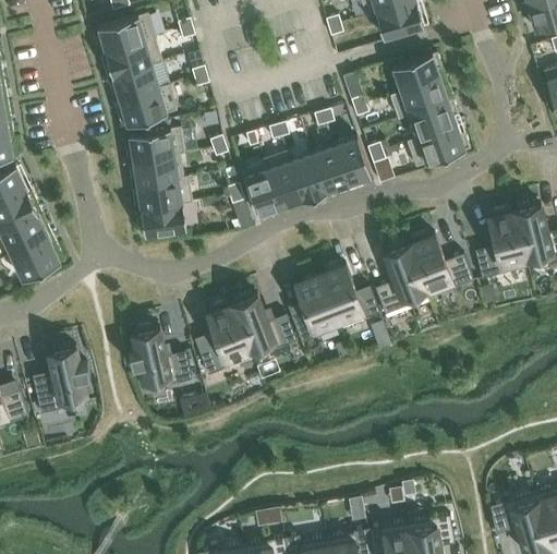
[(121,9),(118,0),(109,0),(112,11),(121,9)]
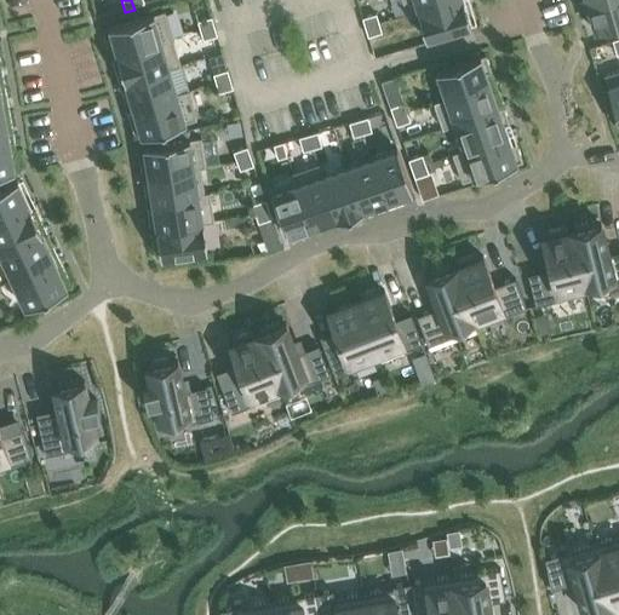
[(143,7),(141,0),(131,0),(135,10),(143,7)]
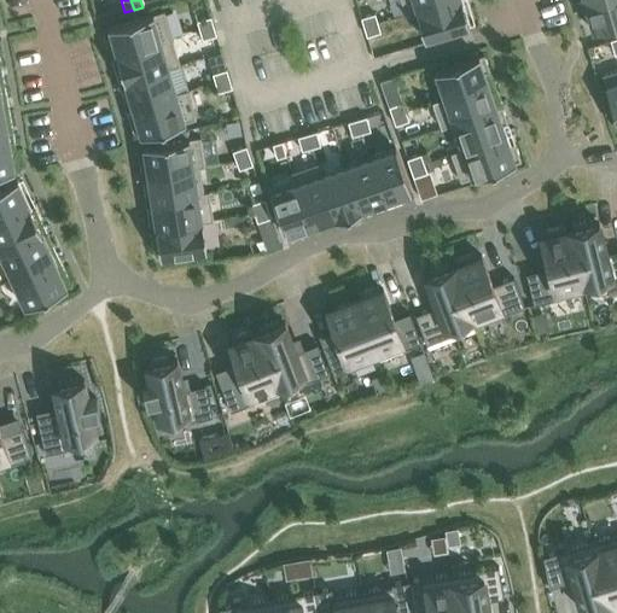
[(399,0),(405,19),(415,16),(415,17),(460,4),(459,0),(399,0)]
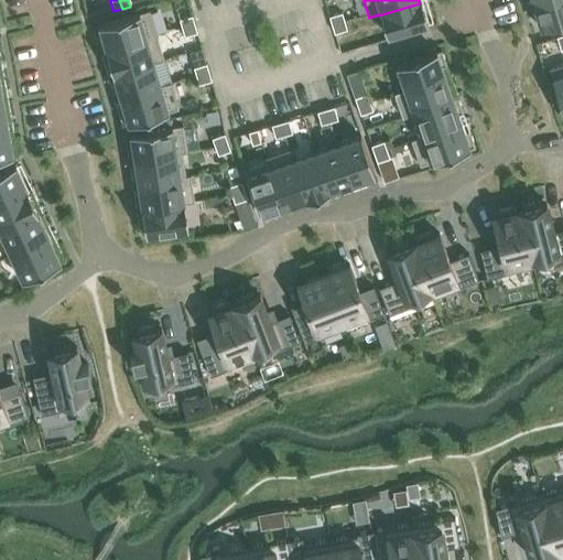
[(562,0),(561,0),(533,9),(540,32),(562,24),(562,0)]
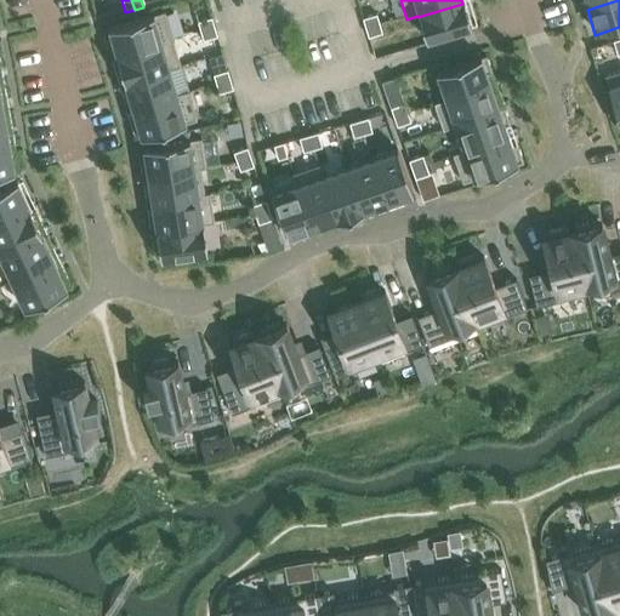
[(462,4),(417,17),(426,44),(471,30),(462,4)]
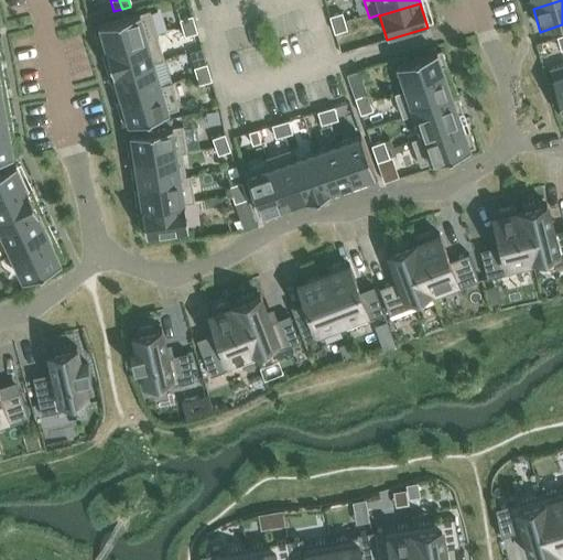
[(98,29),(106,53),(155,39),(148,14),(98,29)]
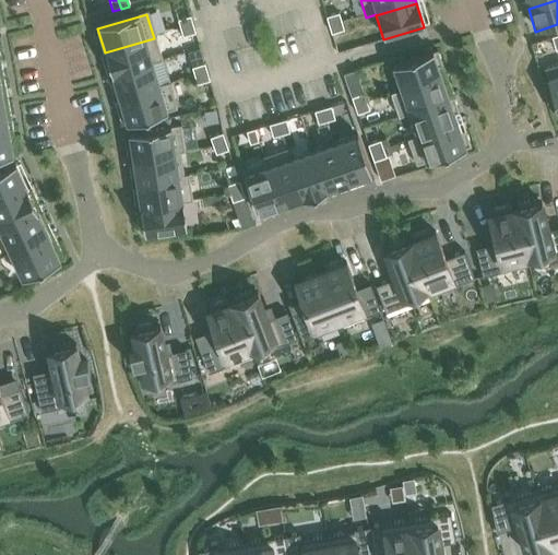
[(341,24),(339,15),(325,20),(329,27),(341,24)]
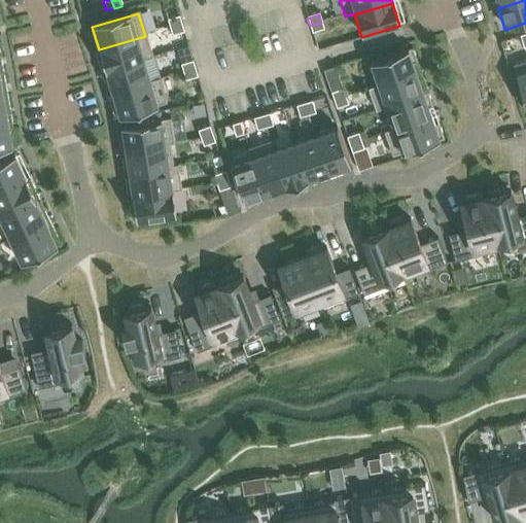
[(179,18),(167,21),(170,29),(181,26),(179,18)]
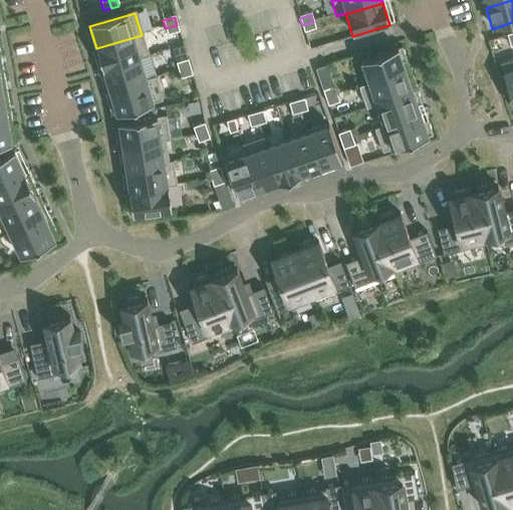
[(304,33),(315,30),(313,22),(302,25),(304,33)]
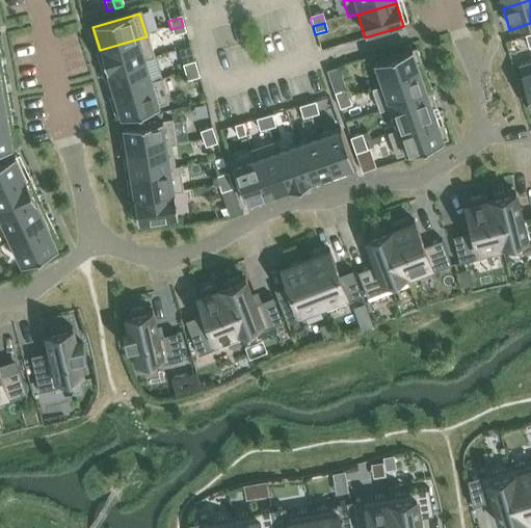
[(171,29),(174,37),(186,33),(183,26),(171,29)]
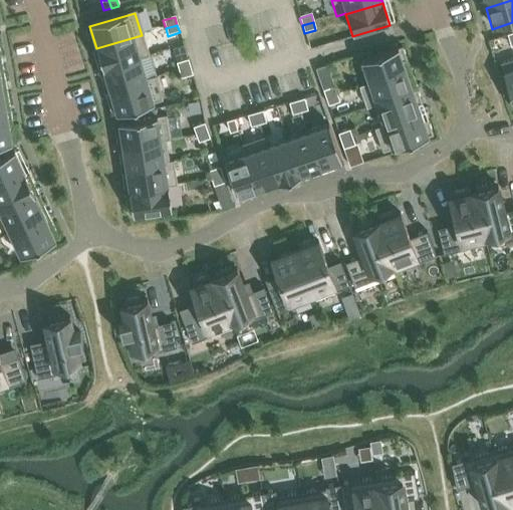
[(142,35),(96,48),(102,70),(140,59),(148,56),(142,35)]
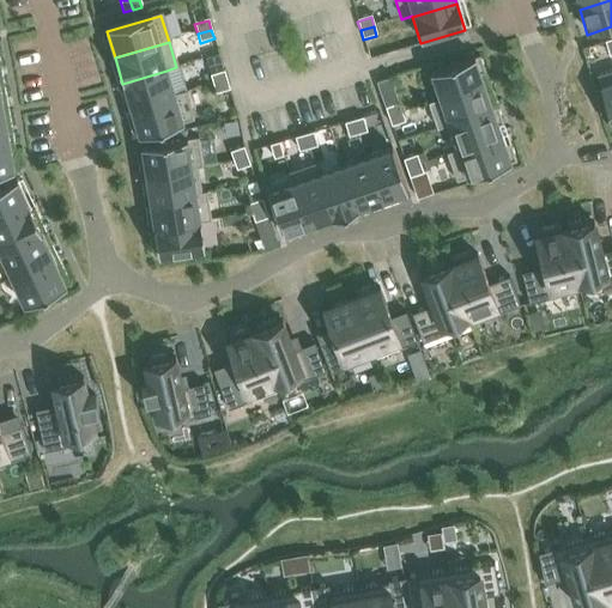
[(429,74),(438,102),(484,86),(480,76),(485,74),(479,58),(429,74)]
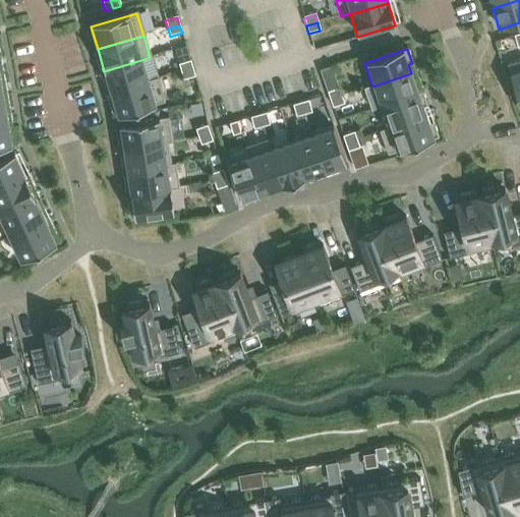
[(141,60),(104,71),(107,80),(102,81),(106,95),(111,94),(149,82),(141,60)]
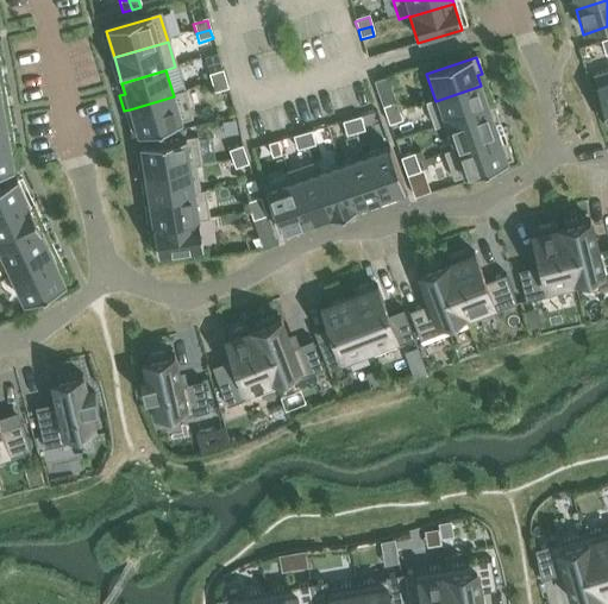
[(223,73),(208,76),(212,86),(225,81),(223,73)]
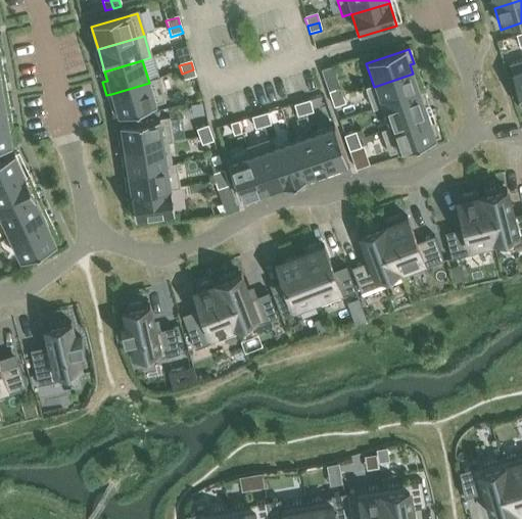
[(521,62),(509,66),(521,110),(521,62)]
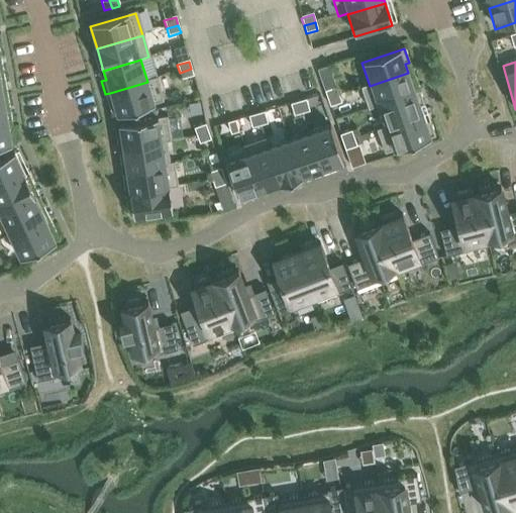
[(180,73),(182,80),(193,77),(191,69),(180,73)]
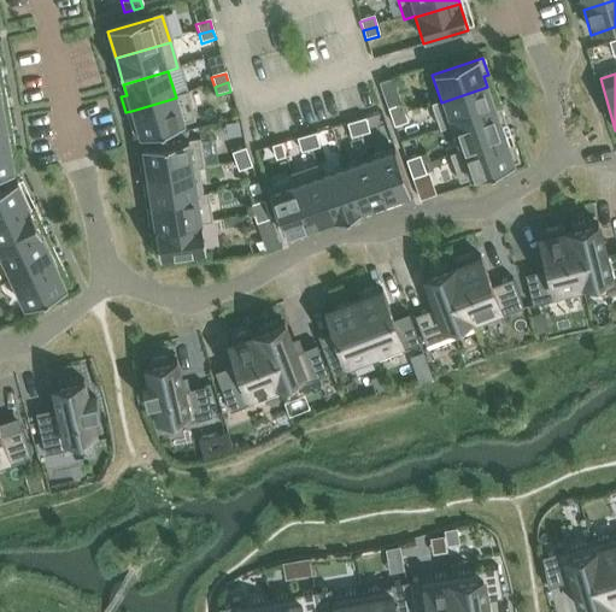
[(441,103),(450,128),(502,111),(500,110),(496,111),(487,87),(441,103)]
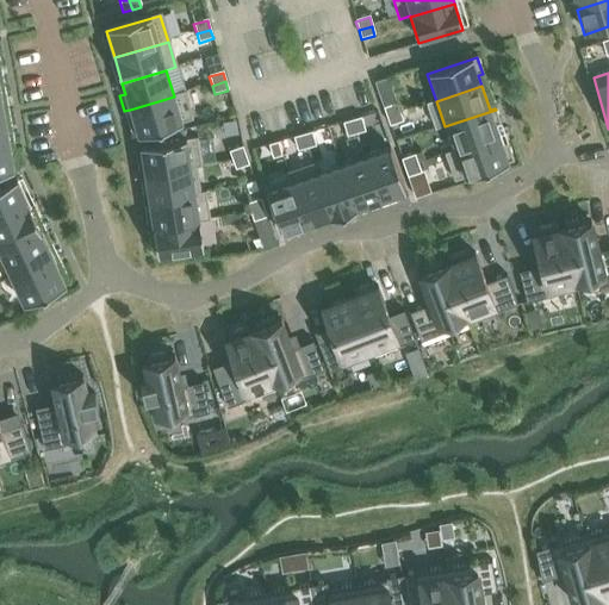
[(174,97),(130,110),(137,136),(191,120),(184,94),(174,97)]
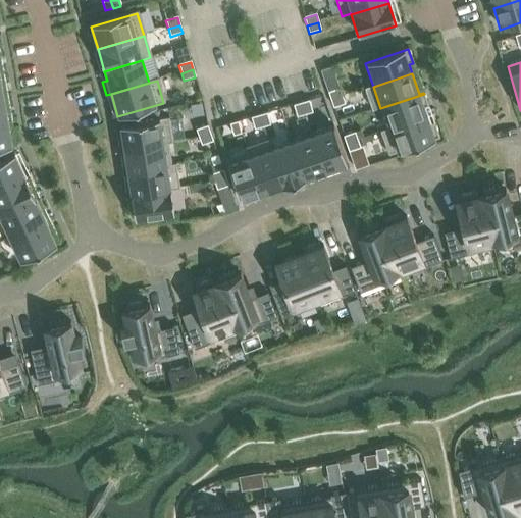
[(342,97),(340,90),(327,94),(330,101),(342,97)]
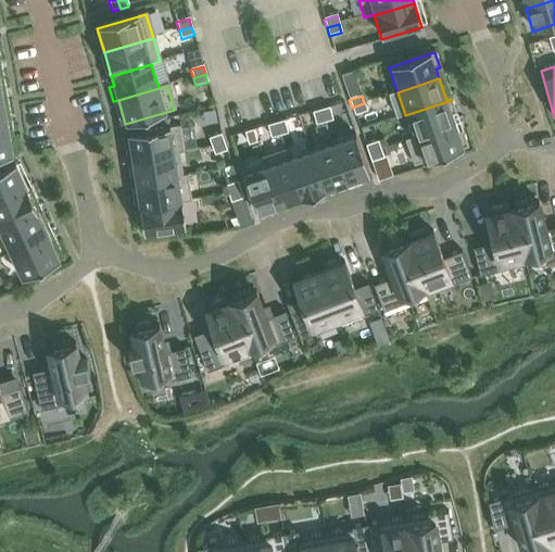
[(404,140),(405,142),(455,125),(452,115),(456,114),(452,100),(405,115),(413,138),(404,140)]
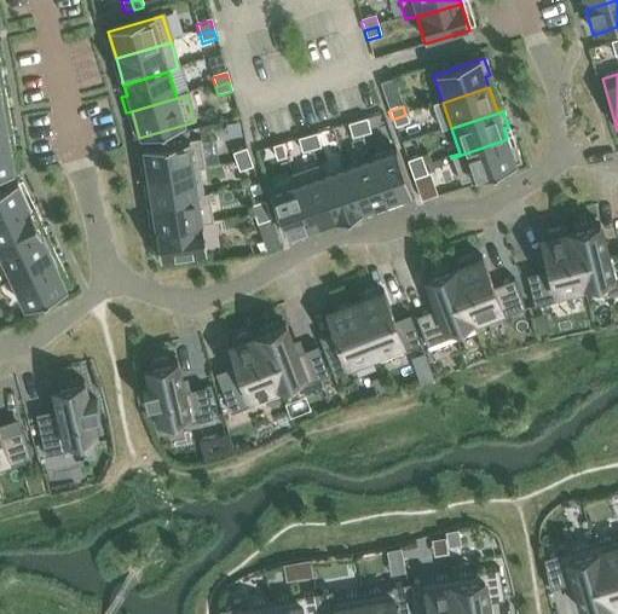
[(396,129),(409,125),(405,115),(392,120),(396,129)]
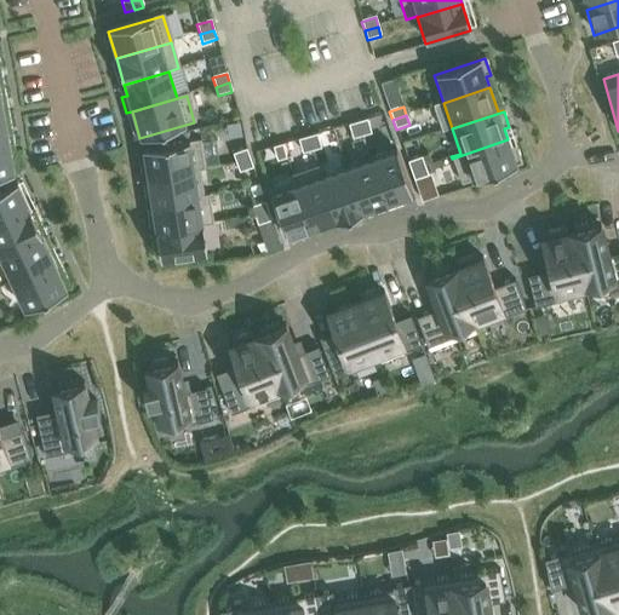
[(362,137),(371,134),(367,121),(357,124),(362,137)]
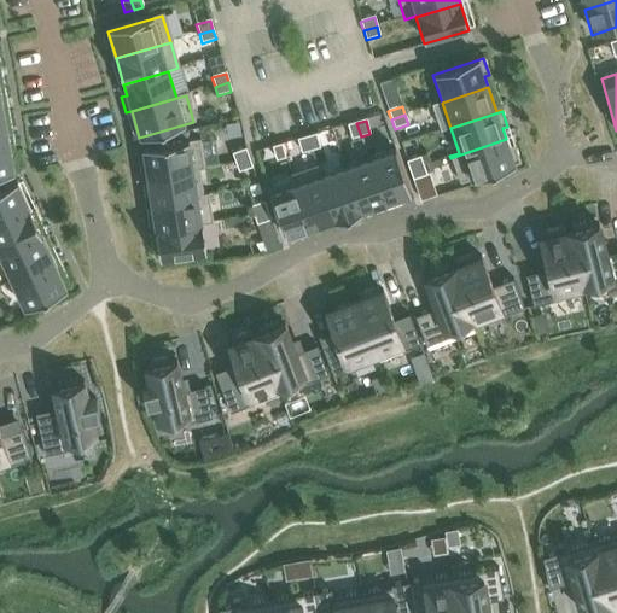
[(347,126),(351,140),(361,136),(356,123),(347,126)]
